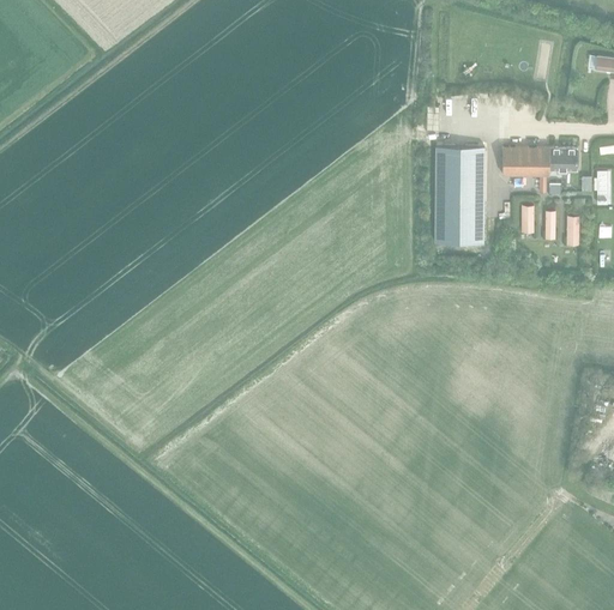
[(613,73),(613,72),(613,60),(597,58),(595,71),(613,73)]
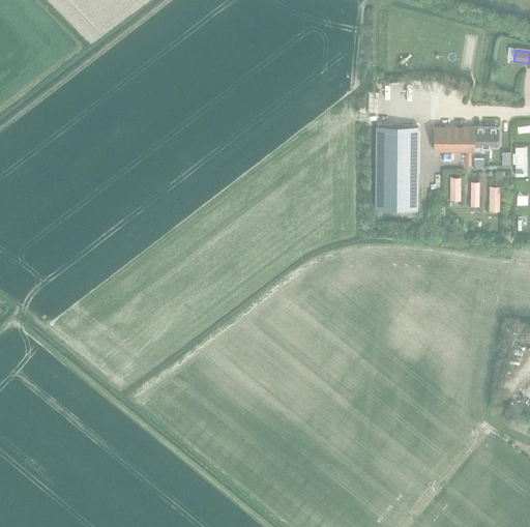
[(417,128),(376,127),(375,211),(417,211),(417,128)]
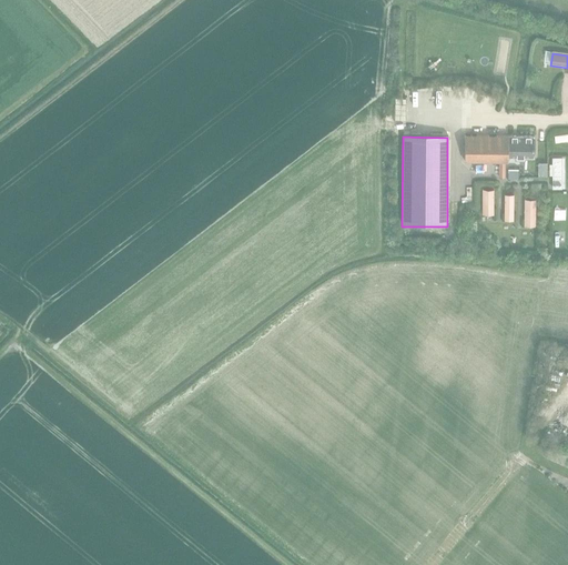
[(509,138),(464,138),(464,163),(499,163),(499,179),(505,179),(505,163),(508,163),(508,159),(509,138)]
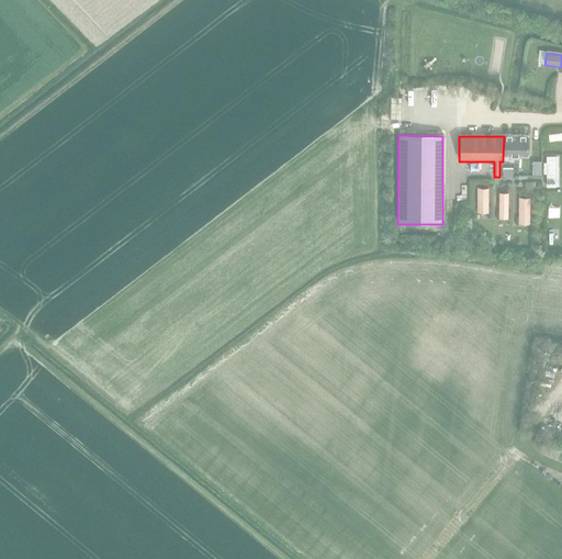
[(527,136),(504,136),(503,157),(527,157),(527,136)]
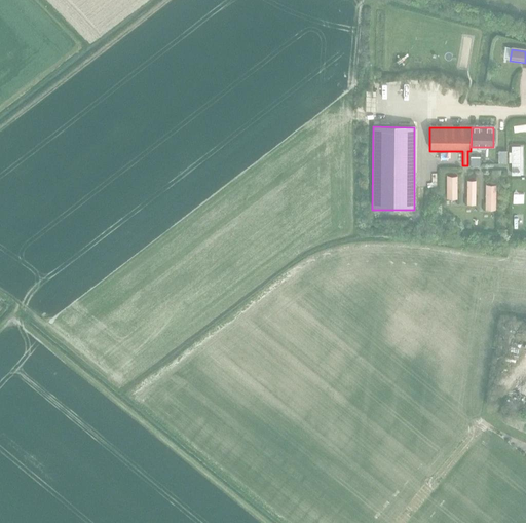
[(511,148),(512,176),(520,176),(520,148),(511,148)]
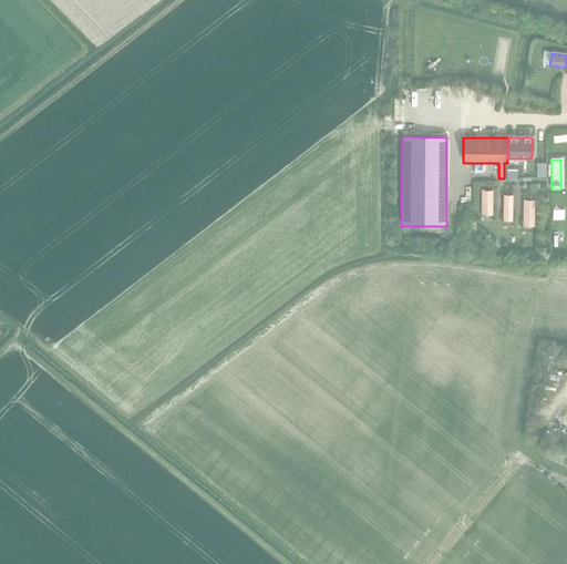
[(516,180),(516,168),(507,168),(506,178),(516,180)]
